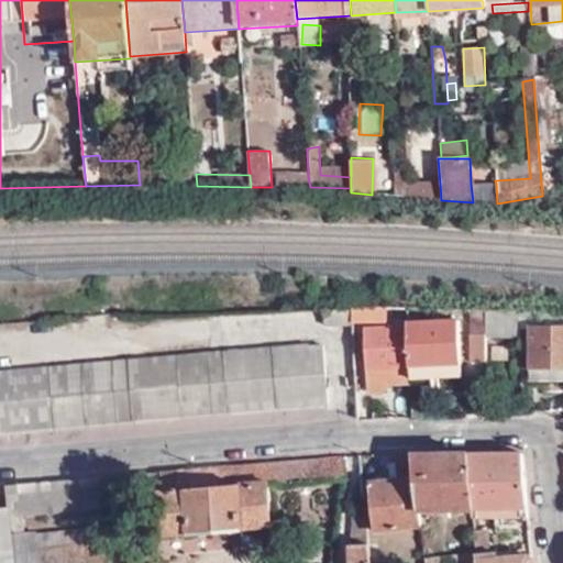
[(282,187),(310,187),(308,176),(280,176),(282,187)]
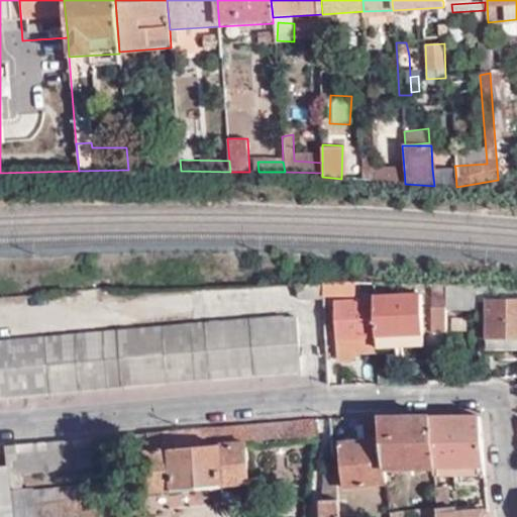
[(375,168),(375,166),(352,165),(352,179),(376,181),(375,168)]
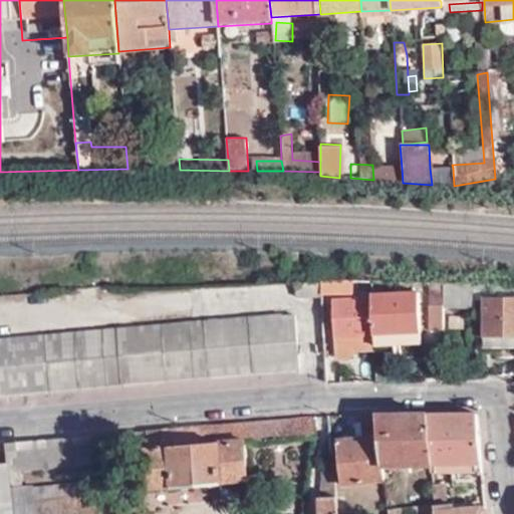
[(402,168),(372,167),(373,180),(403,183),(402,168)]
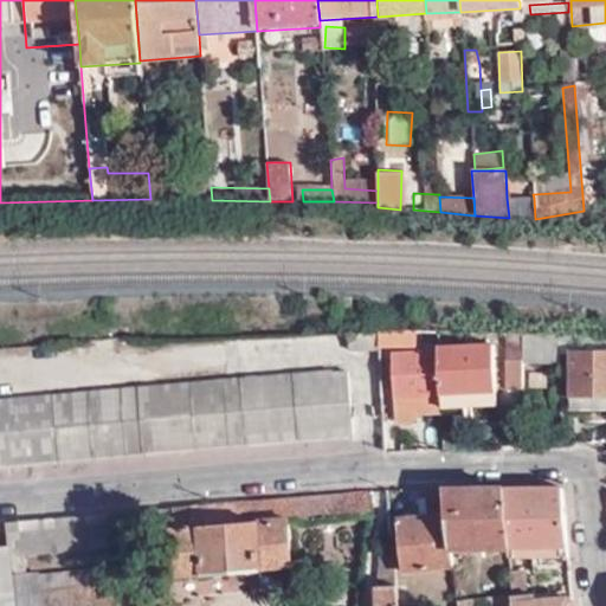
[(509,218),(535,219),(534,198),(507,198),(509,218)]
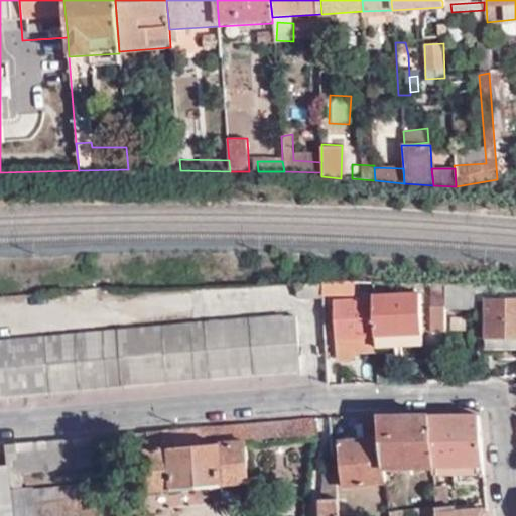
[(374,291),(373,281),(323,279),(321,283),(320,293),(374,291)]
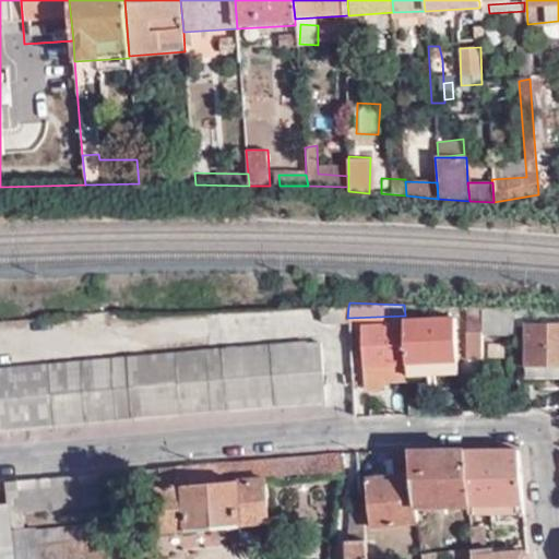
[(480,329),(482,306),(467,306),(466,329),(480,329)]
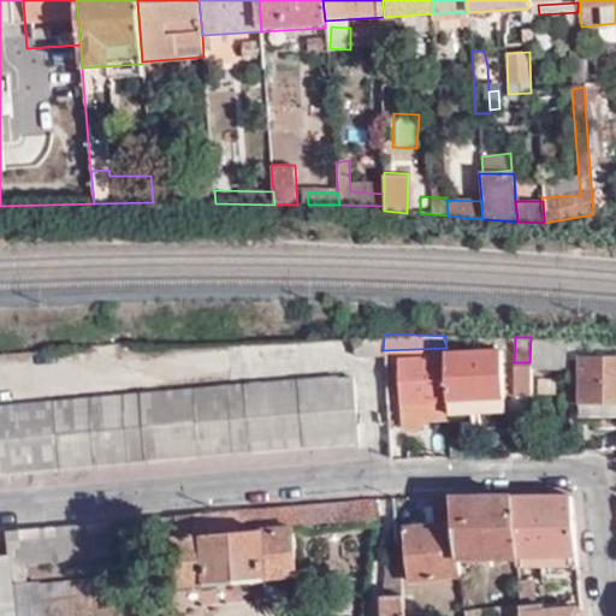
[(568,368),(568,339),(531,337),(529,362),(529,367),(568,368)]
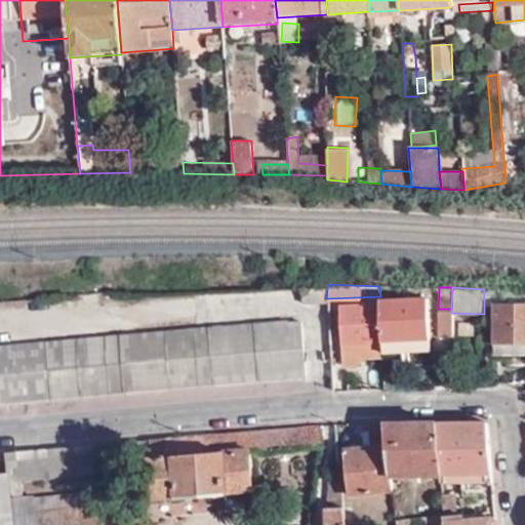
[(326,298),(327,288),(300,289),(301,303),(327,303),(326,298)]
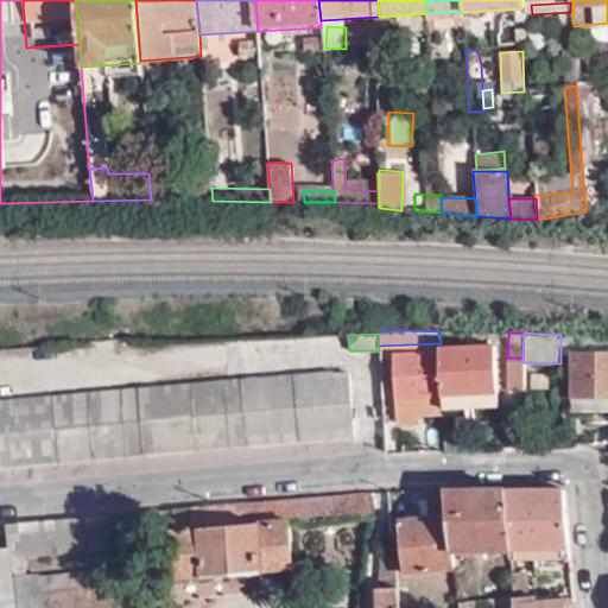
[(607,336),(571,335),(571,407),(607,407),(607,336)]
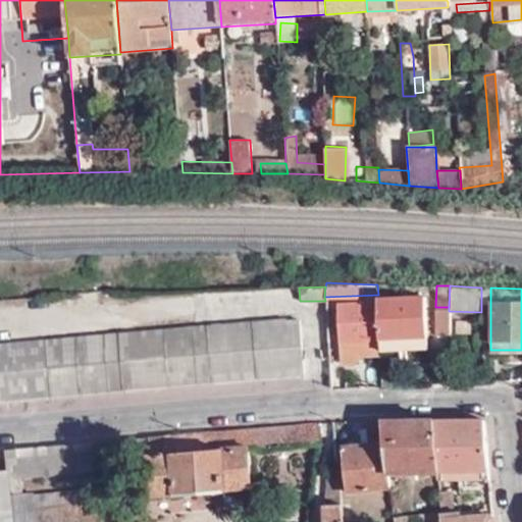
[(425,298),(378,299),(378,302),(379,335),(425,333),(425,298)]
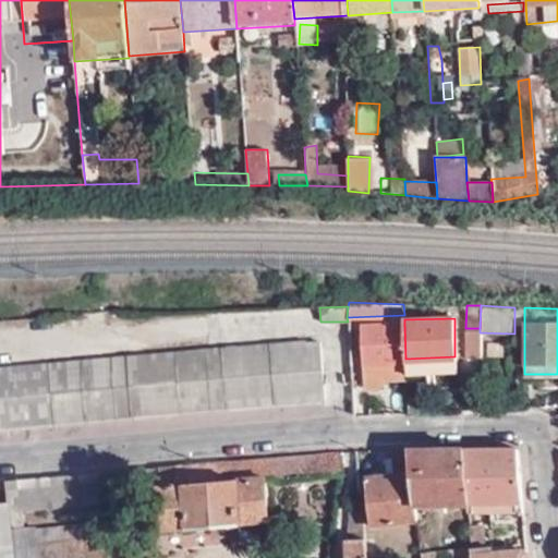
[(405,359),(404,323),(360,325),(362,388),(366,387),(366,391),(379,390),(381,386),(383,377),(407,376),(407,373),(405,359)]
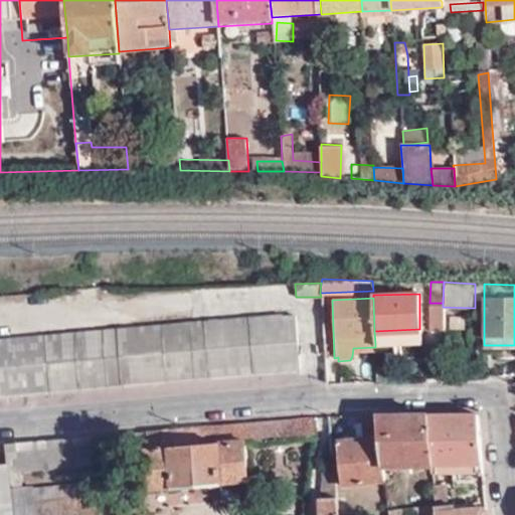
[(443,330),(443,307),(443,303),(430,303),(430,330),(443,330)]
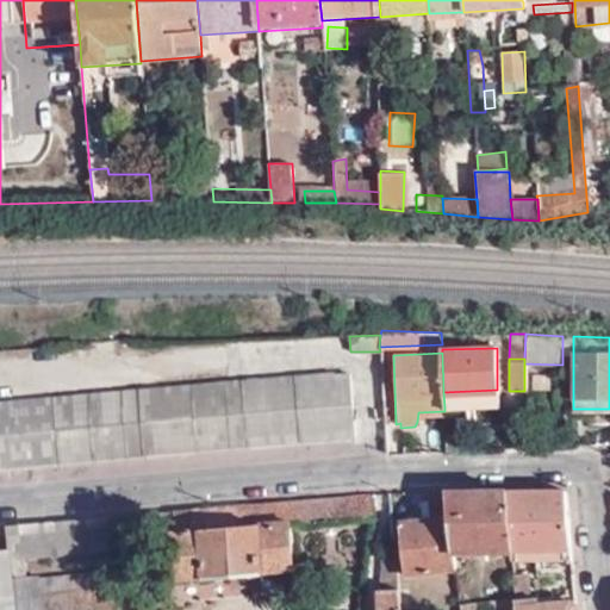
[(0,398),(0,466),(254,446),(349,436),(346,372),(330,373),(330,371),(142,385),(0,398)]
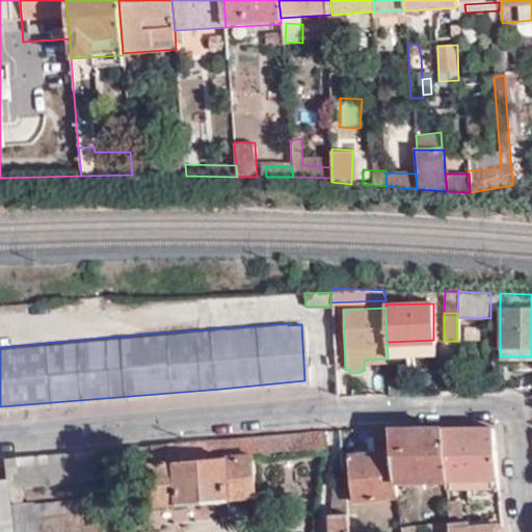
[(433,352),(433,340),(387,342),(388,355),(433,352)]
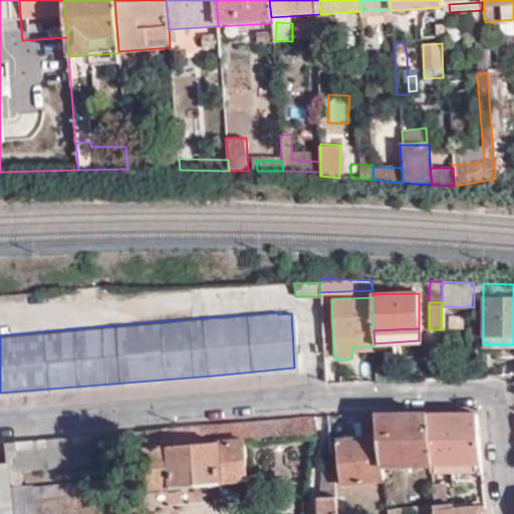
[(333,357),(322,357),(323,377),(338,376),(337,360),(337,356),(333,357)]
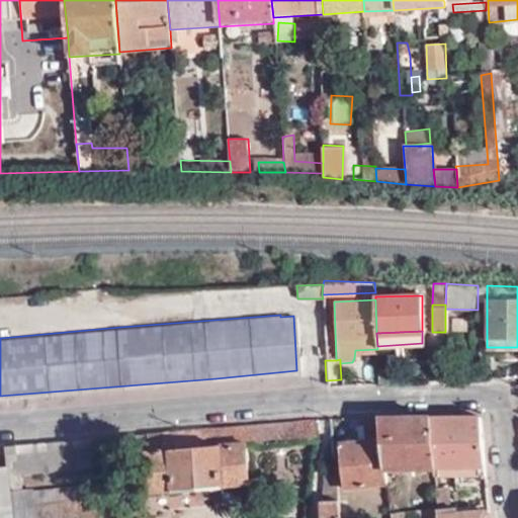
[(481,476),(485,476),(481,417),(432,418),(435,469),(435,476),(441,476),(441,467),(481,466),(481,476)]
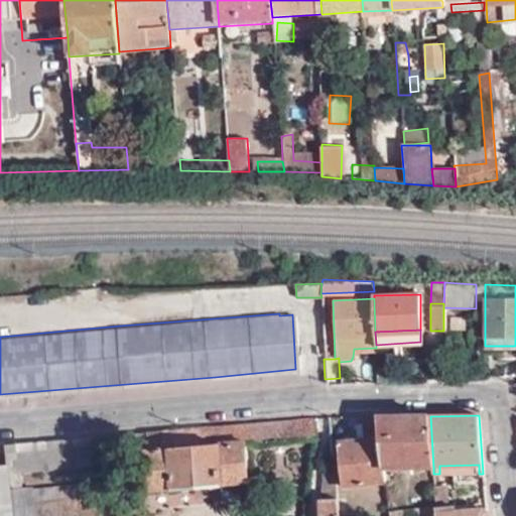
[(430,416),(379,417),(381,438),(384,468),(433,468),(430,416)]
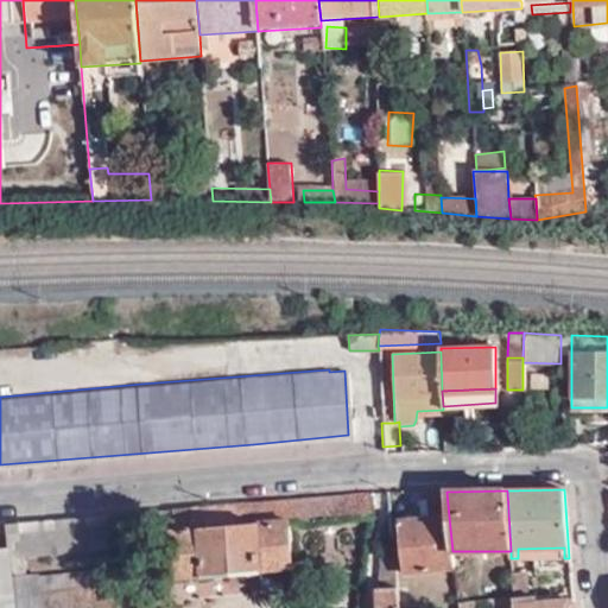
[(253,502),(5,524),(7,545),(172,531),(175,575),(292,565),(290,520),(375,515),(373,493),(253,502)]
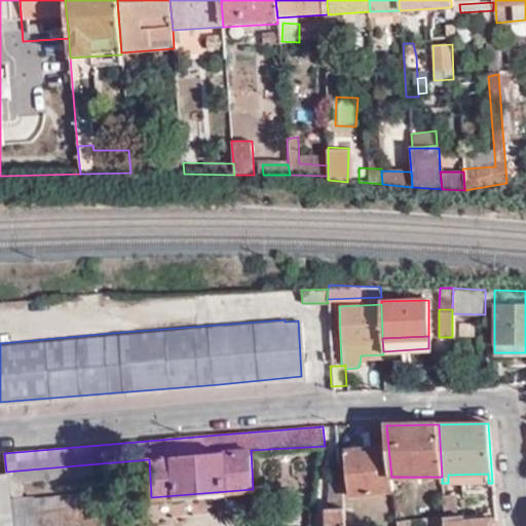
[(391,477),(388,447),(347,451),(351,492),(393,491),(391,477)]
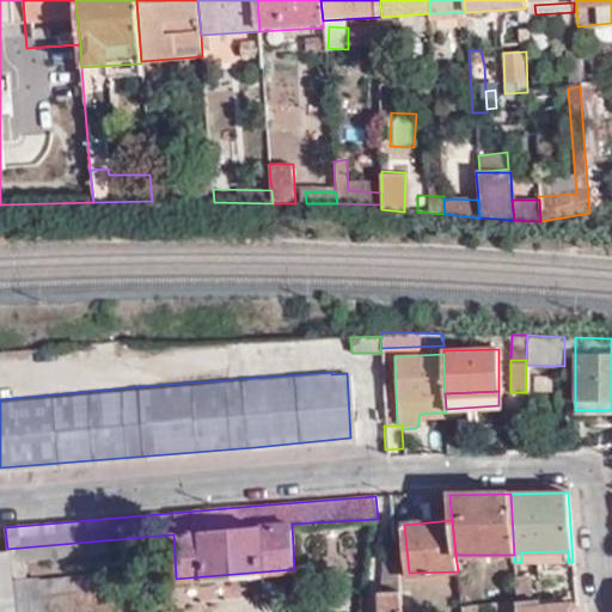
[(0,549),(0,611),(14,611),(11,581),(7,549),(0,549)]
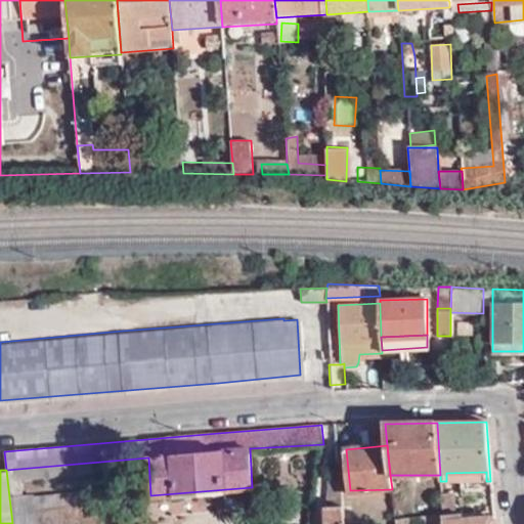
[(446,481),(486,481),(486,472),(446,473),(446,481)]
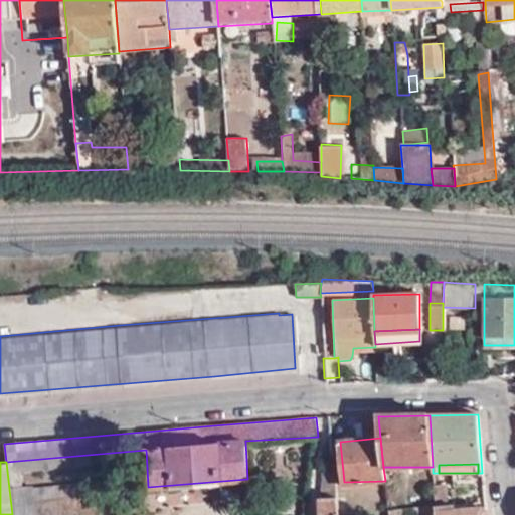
[(77,514),(145,509),(145,502),(144,486),(124,487),(124,491),(108,491),(106,481),(9,489),(12,514),(77,514)]
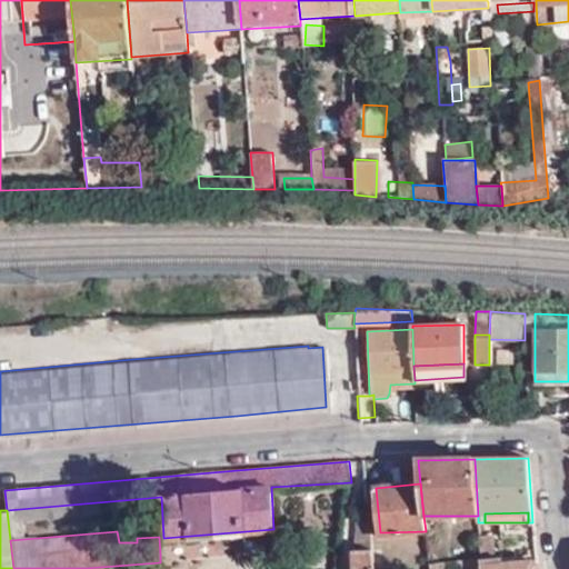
[(536,568),(536,561),(492,565),(490,541),(479,541),(481,561),(481,568),(536,568)]
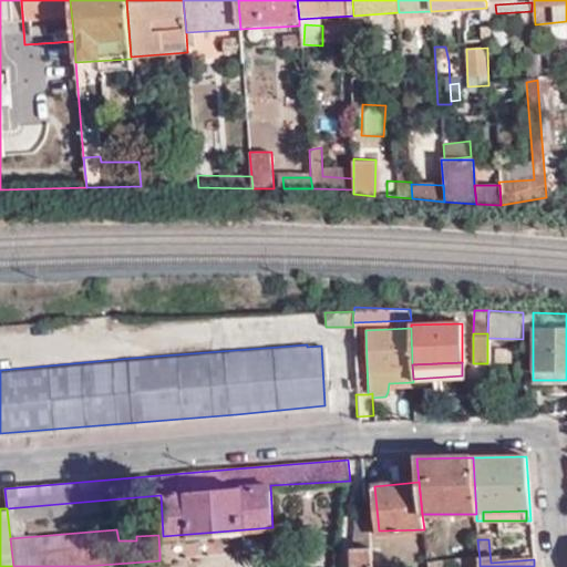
[(374,566),(372,547),(356,548),(354,566),(374,566)]
